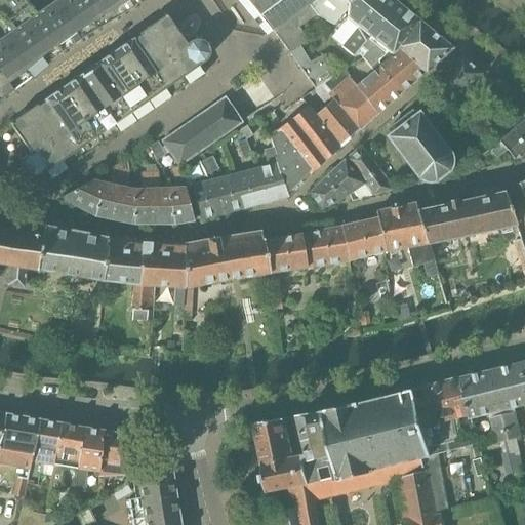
[(0,0),(0,21),(5,27),(11,33),(36,15),(35,15),(25,0),(0,0)]
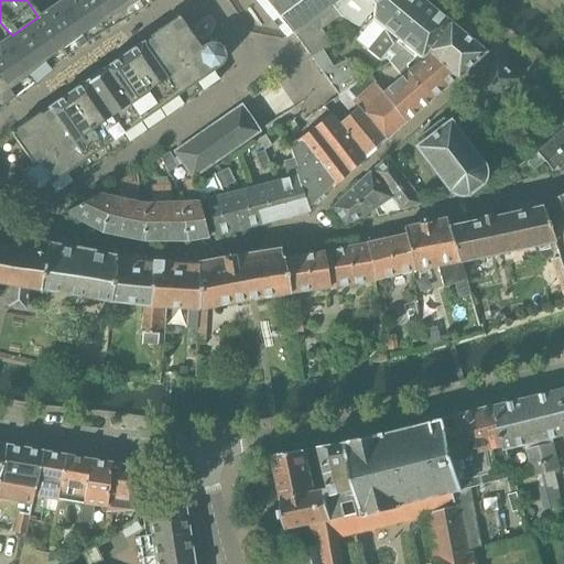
[(0,107),(14,97),(33,84),(50,69),(67,56),(86,43),(105,31),(126,20),(144,7),(151,0),(61,0),(38,17),(39,17),(12,35),(6,29),(0,22),(0,107)]
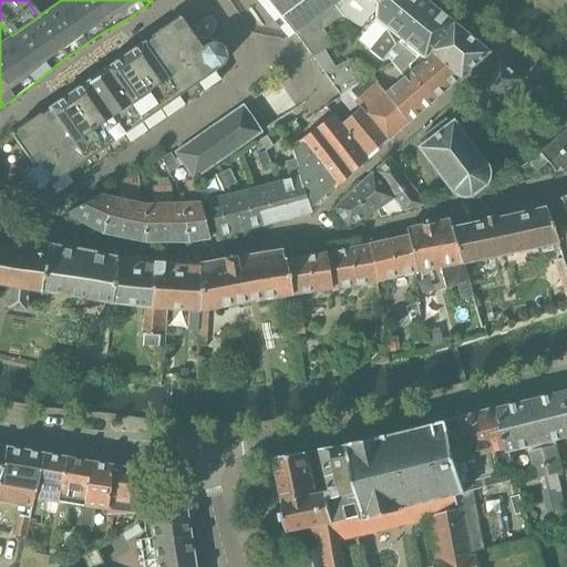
[(342,19),(359,27),(377,7),(377,4),(383,0),(264,0),(280,19),(277,21),(274,24),(279,30),(285,24),(292,34),(294,33),(332,4),(341,18),(342,19)]
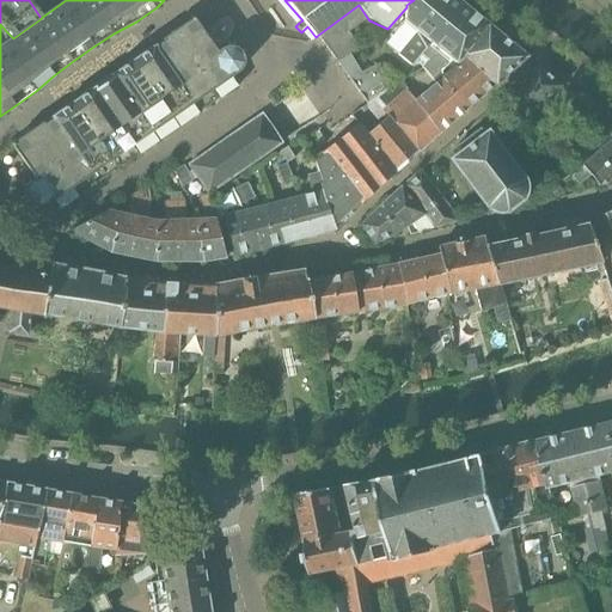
[(418,56),(463,4),(457,0),(414,0),(407,5),(407,7),(387,29),(397,30),(404,20),(417,31),(397,54),(404,60),(410,66),(418,56)]
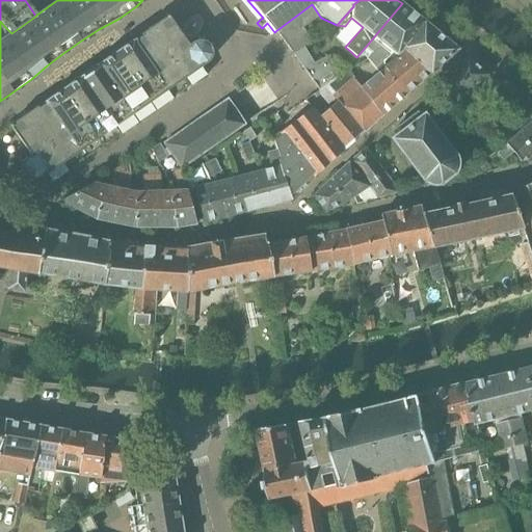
[(396,55),(402,48),(423,22),(402,3),(364,49),(372,56),(369,59),(375,69),(378,65),(382,62),(392,52),(396,55)]
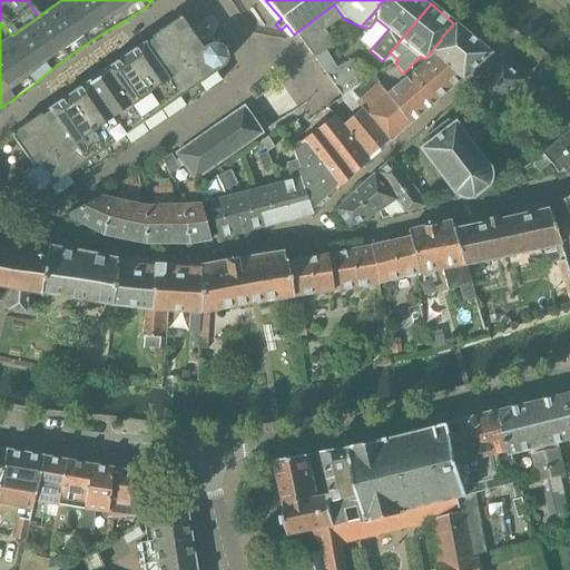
[(295,33),(313,58),(325,50),(322,46),(331,39),(324,31),(343,18),(334,5),(295,33)]
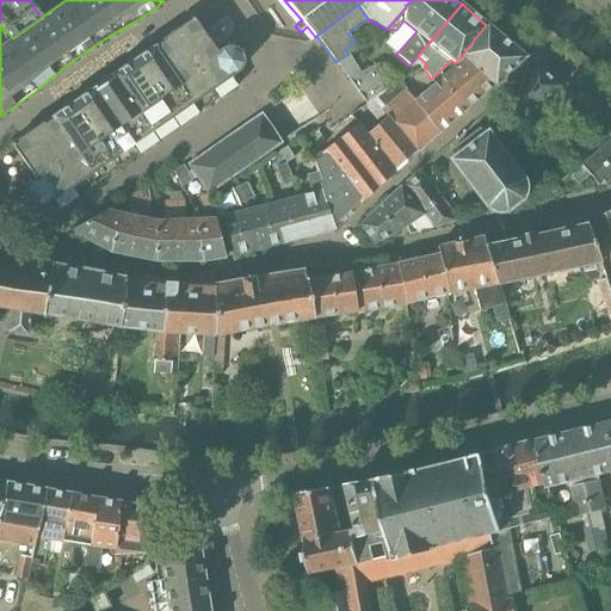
[(44,205),(47,205),(51,202),(57,210),(240,84),(234,75),(238,72),(240,71),(241,69),(242,67),(244,65),(244,62),(244,60),(244,57),(242,56),(241,54),(240,51),(239,50),(238,49),(235,48),(233,47),(230,47),(228,47),(226,47),(224,48),(222,48),(217,51),(193,17),(150,47),(152,48),(54,116),(54,115),(11,143),(13,146),(35,178),(30,181),(29,183),(28,185),(26,187),(25,190),(25,192),(25,195),(25,196),(26,198),(28,201),(29,203),(31,204),(32,205),(35,207),(37,207),(39,207),(42,207),(44,205)]
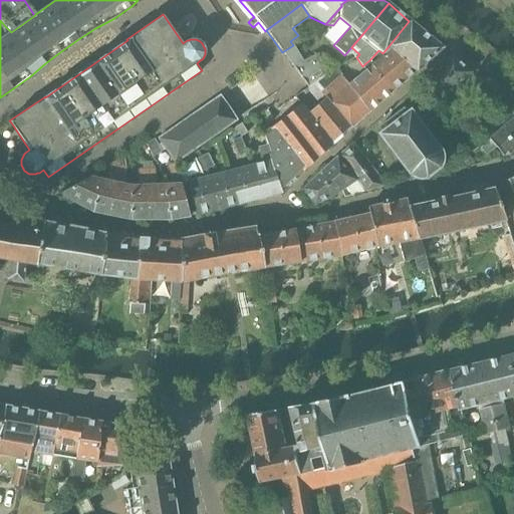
[(409,21),(389,46),(390,48),(416,71),(442,48),(409,21)]
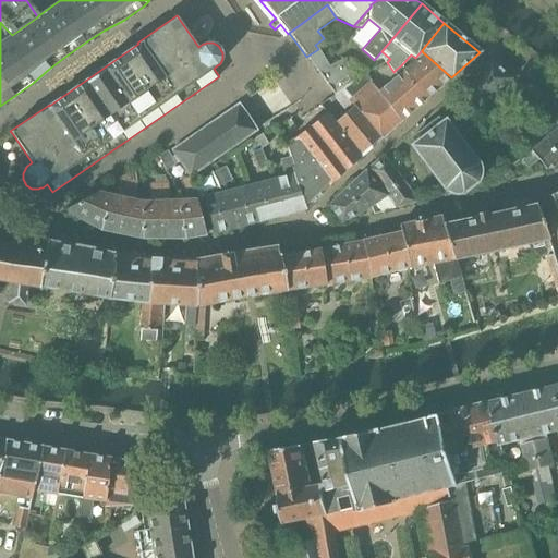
[(318,49),(306,57),(335,95),(355,80),(350,69),(344,59),(328,67),(318,49)]
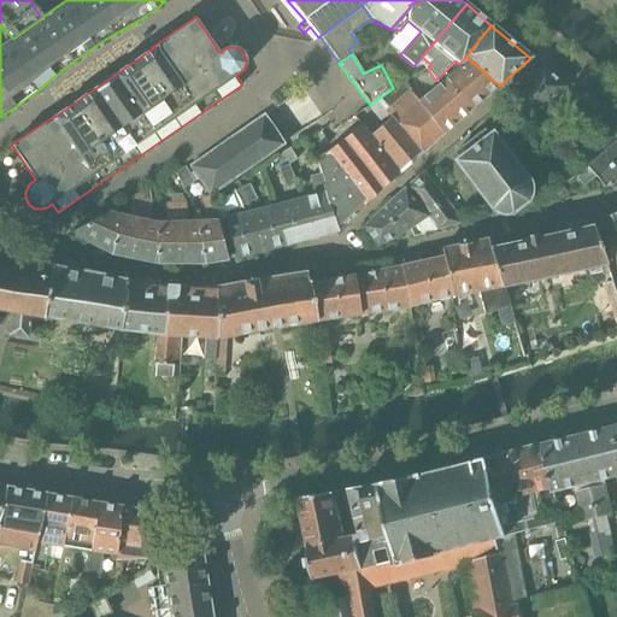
[(447,77),(444,72),(439,76),(471,110),(499,86),(468,58),(447,77)]
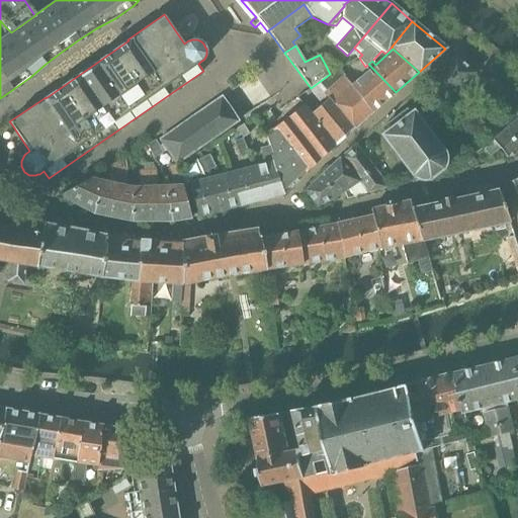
[(445,98),(475,73),(455,57),(428,80),(445,98)]
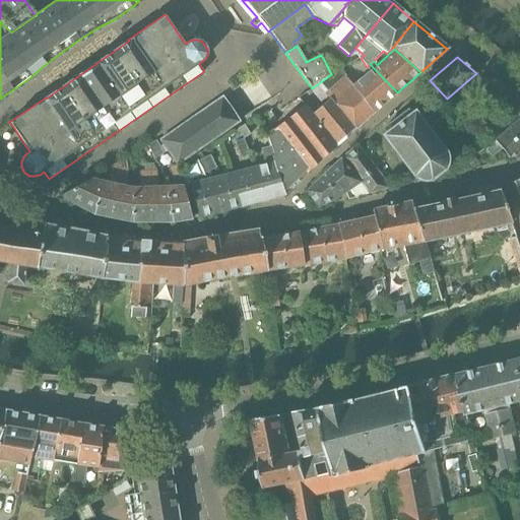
[(369,71),(353,85),(371,107),(376,103),(380,108),(397,92),(370,64),(367,67),(369,71)]
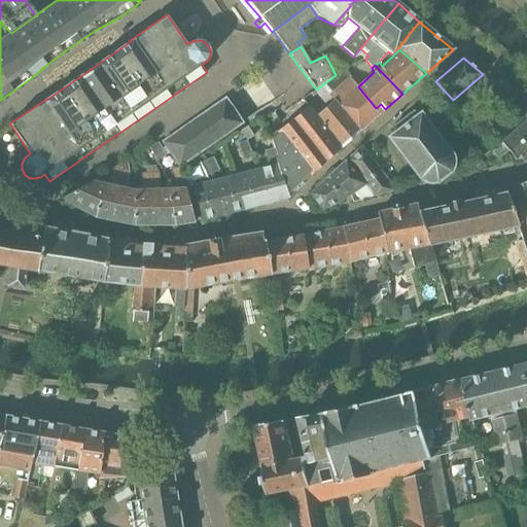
[(235,92),(248,83),(242,75),(229,84),(235,92)]
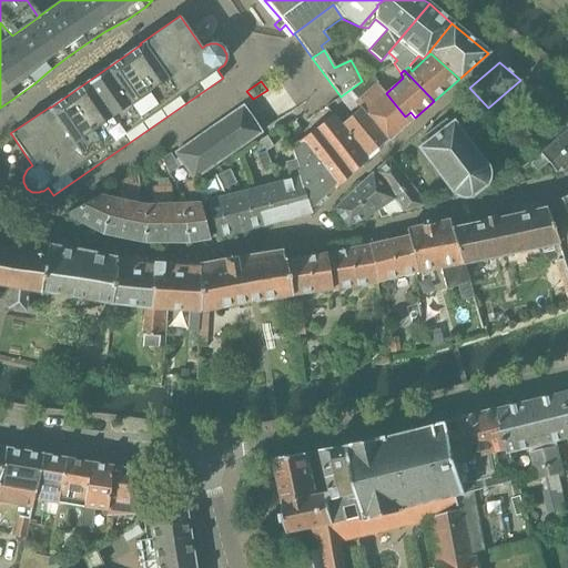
[(367,160),(415,118),(411,112),(405,117),(386,93),(385,93),(376,84),(355,103),(358,109),(340,127),(367,160)]
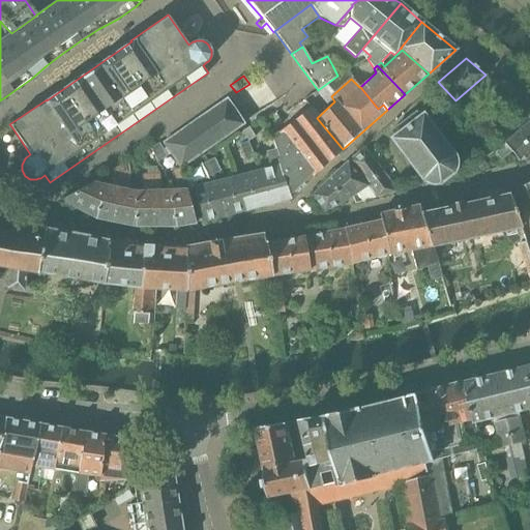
[(217,106),(234,130),(243,124),(235,113),(226,99),(217,106)]
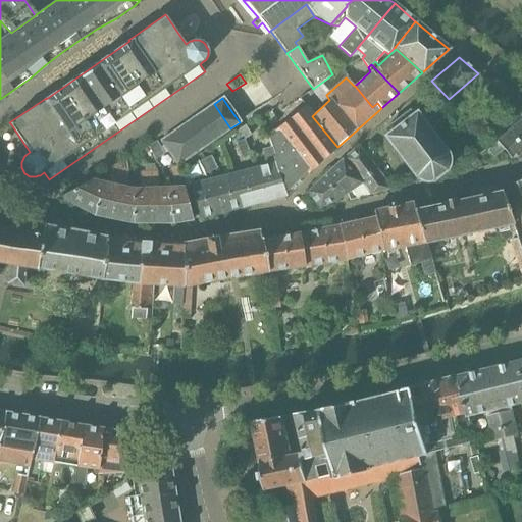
[(221,135),(230,128),(214,104),(205,110),(221,135)]
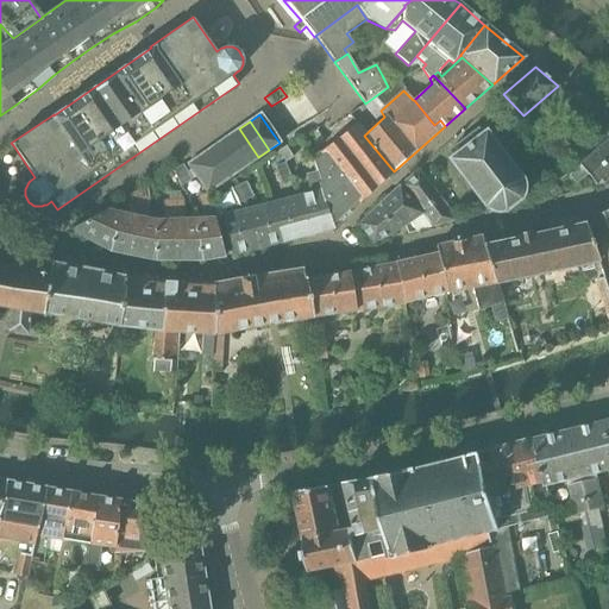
[(312,158),(314,165),(333,228),(364,198),(394,171),(364,136),(356,125),(312,158)]
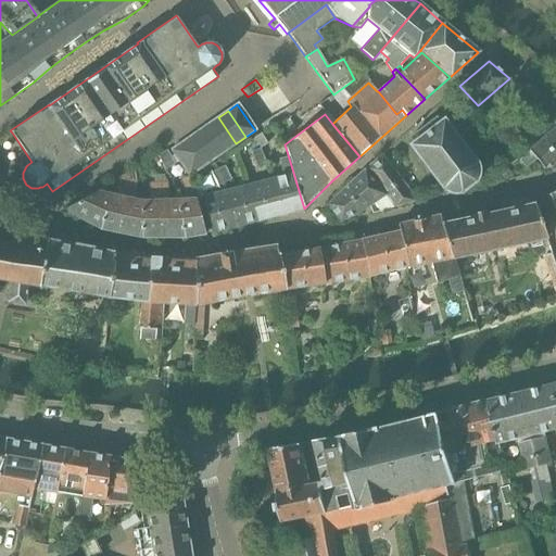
[(210,124),(227,150),(236,143),(218,117),(210,124)]
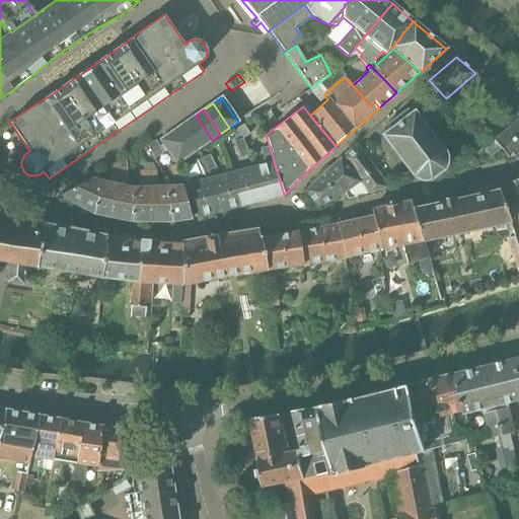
[(276,119),(270,110),(256,119),(264,128),(276,119)]
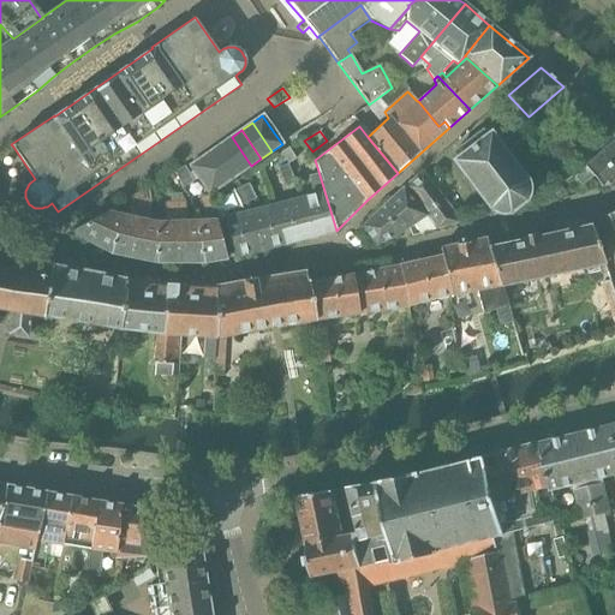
[(487,207),(485,218),(501,214),(506,214),(511,212),(525,201),(529,191),(525,179),(490,132),(485,136),(482,131),(453,153),(458,157),(453,161),(487,207)]
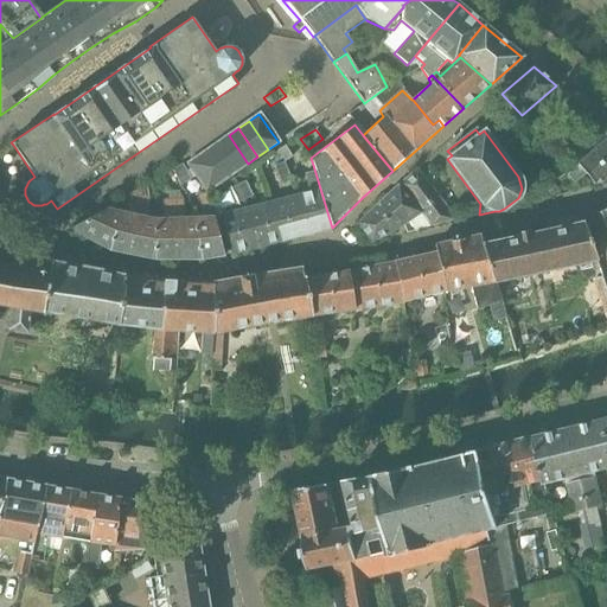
[(585,174),(594,185),(600,183),(606,176),(606,129),(601,135),(606,139),(577,165),(564,173),(574,184),(585,174)]
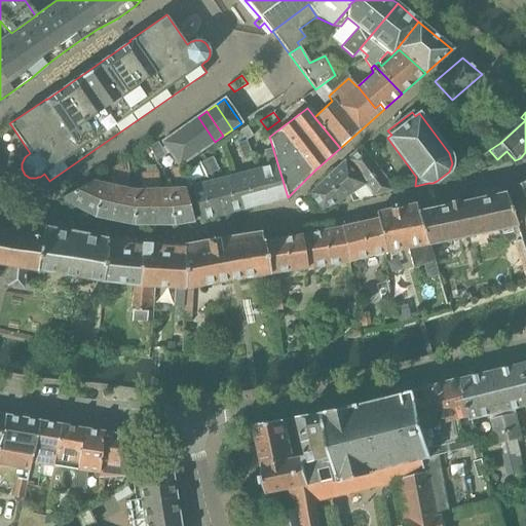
[(205,148),(215,142),(198,117),(189,123),(205,148)]
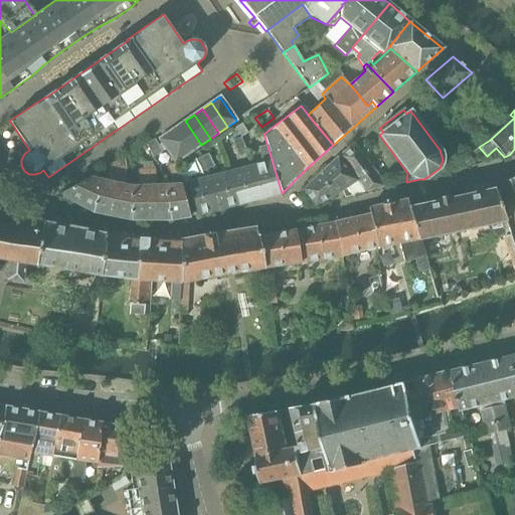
[(176,127),(193,151),(201,145),(185,121),(176,127)]
